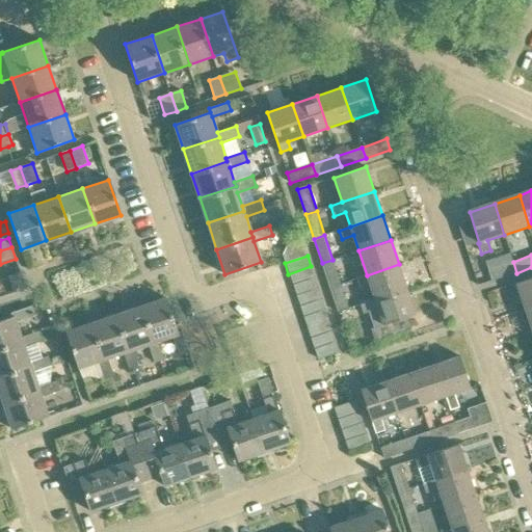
[(330,288),(341,284),(333,260),(322,263),(330,288)]
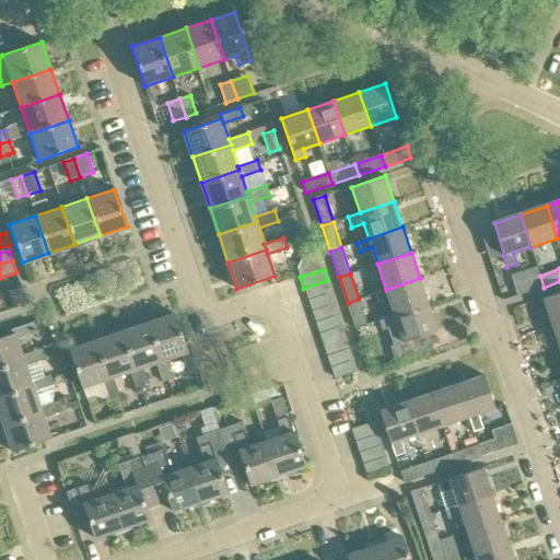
[(517,296),(544,288),(540,276),(514,284),(517,296)]
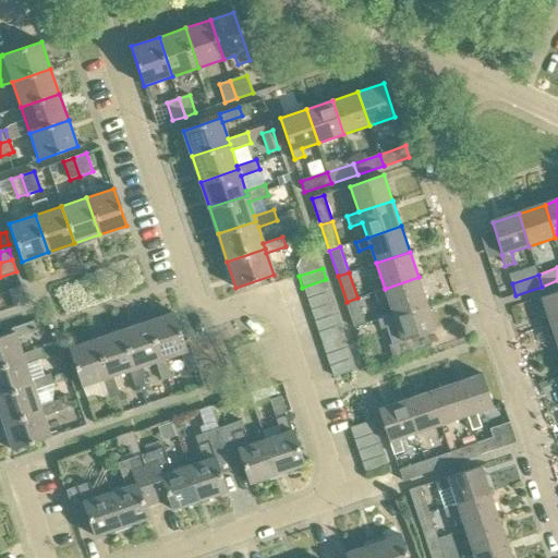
[(393,314),(427,302),(419,277),(385,289),(373,293),(376,303),(388,299),(393,314)]
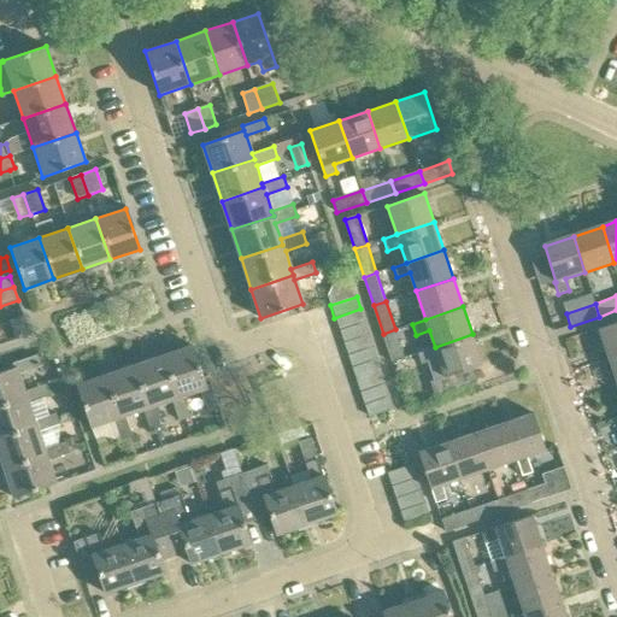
[(339,330),(365,322),(360,309),(334,318),(339,330)]
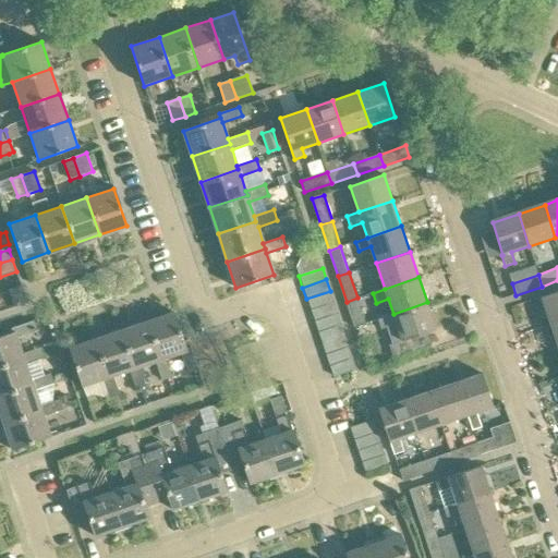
[(310,311),(334,302),(330,291),(306,299),(310,311)]
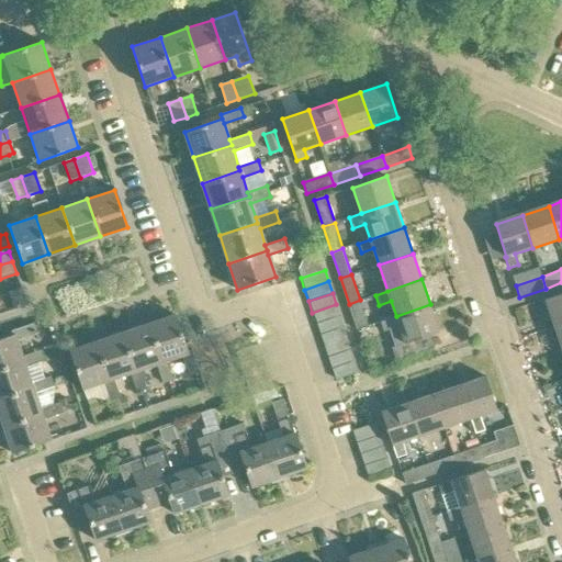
[(561,293),(546,300),(554,326),(561,323),(561,293)]
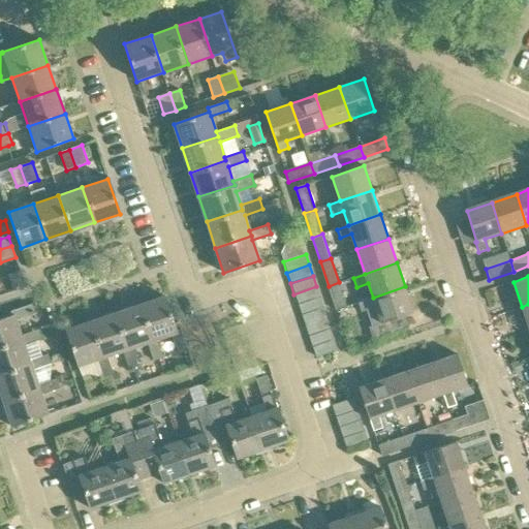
[(339,282),(329,286),(336,310),(347,306),(339,282)]
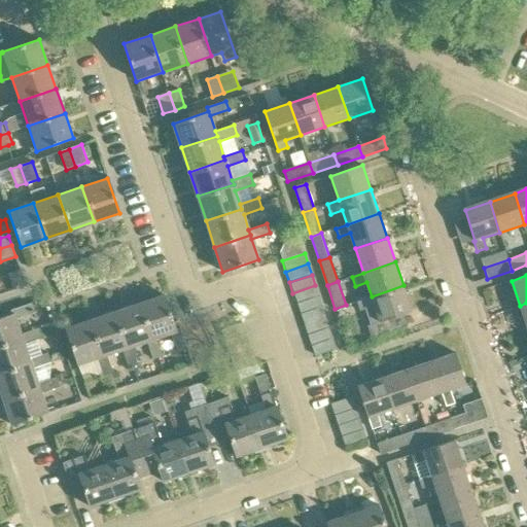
[(296,304),(319,296),(315,285),(292,293),(296,304)]
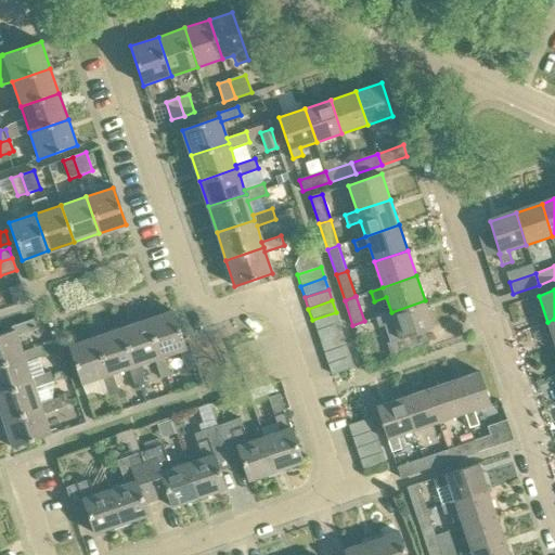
[(425,300),(391,312),(374,319),(377,328),(395,322),(400,338),(388,343),(392,356),(430,343),(425,330),(435,326),(425,300)]
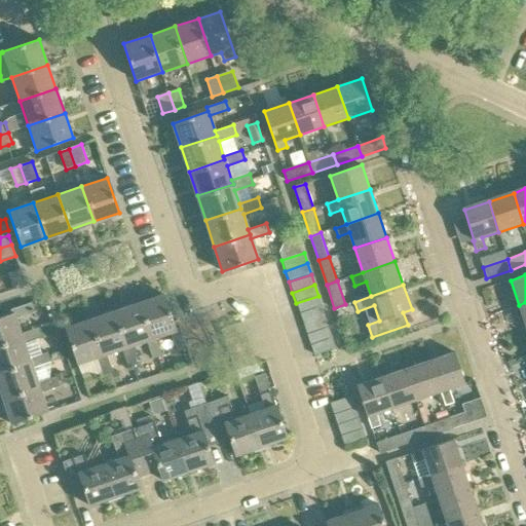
[(151,338),(156,337),(171,332),(178,350),(187,347),(180,328),(176,329),(164,294),(140,303),(151,338)]
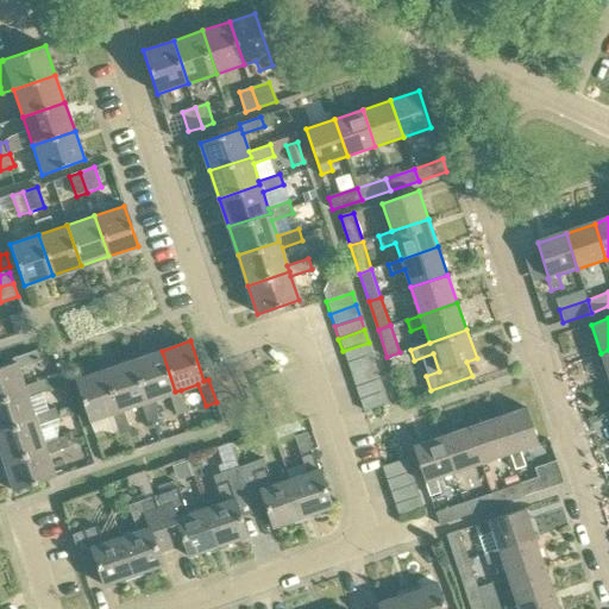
[(346,364),(372,355),(369,343),(343,351),(346,364)]
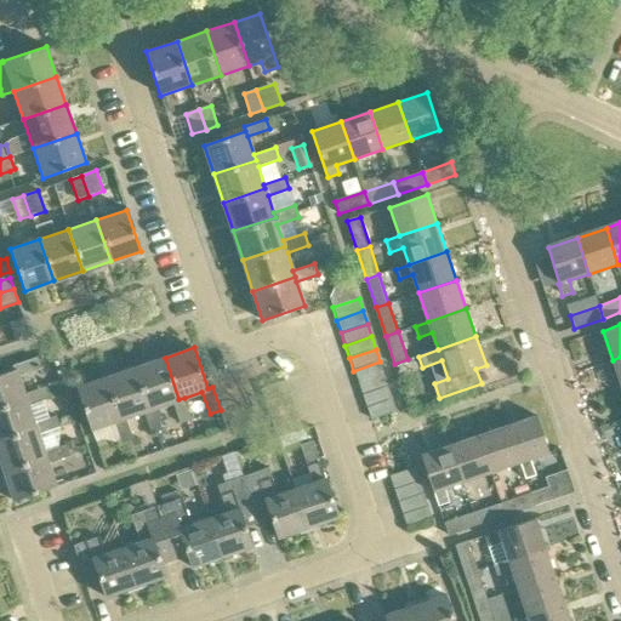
[(619,380),(620,385),(620,357),(613,360),(614,363),(610,368),(615,381),(619,380)]
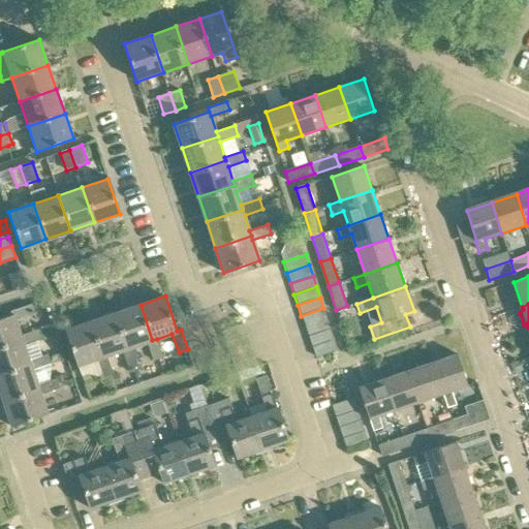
[(0,348),(23,341),(21,335),(16,320),(34,314),(31,305),(10,312),(11,316),(0,320),(0,348)]
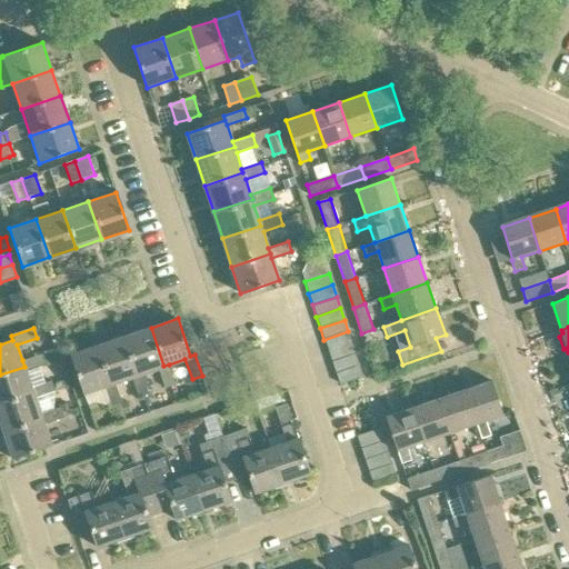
[(177,385),(169,365),(163,366),(151,328),(125,337),(138,375),(143,373),(160,368),(167,388),(177,385)]
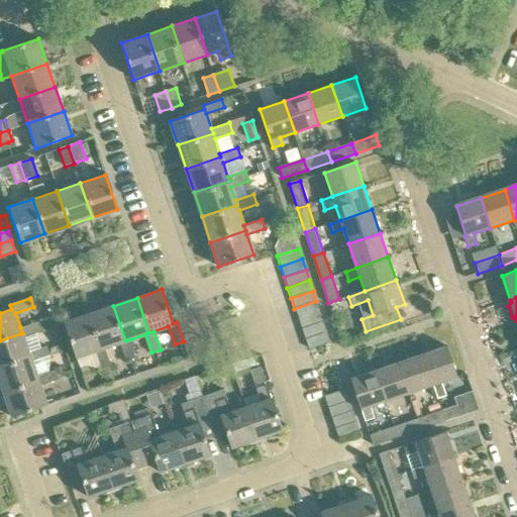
[(298,319),(320,312),(316,301),(294,309),(298,319)]
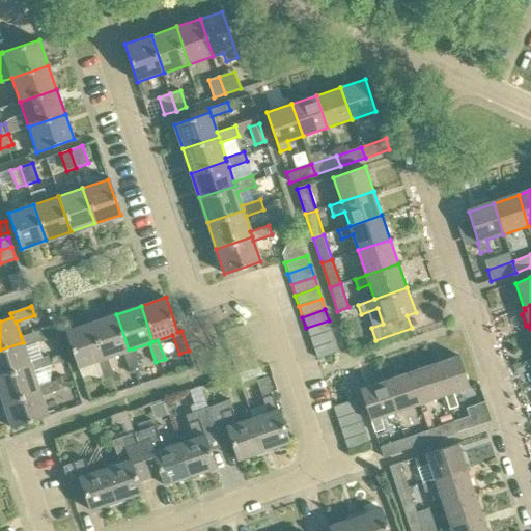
[(140,367),(134,348),(129,350),(116,314),(91,324),(104,359),(109,357),(124,352),(131,370),(140,367)]
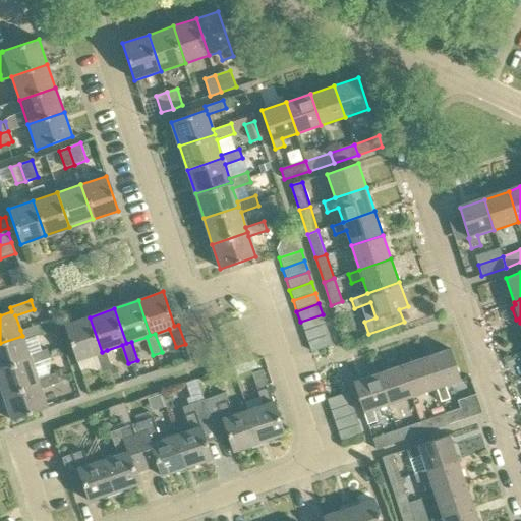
[(303,333),(326,326),(323,314),(300,322),(303,333)]
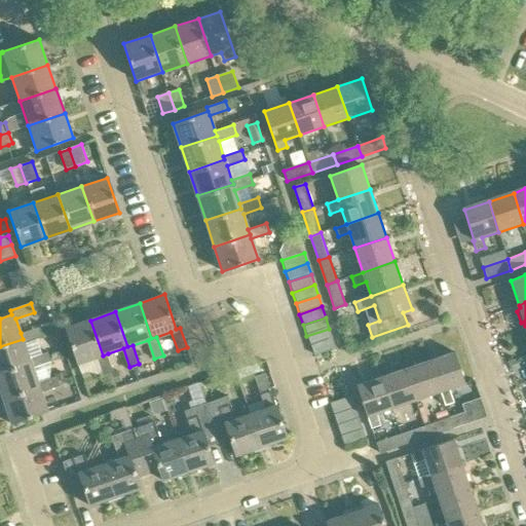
[(115,372),(108,353),(103,355),(90,321),(66,329),(78,365),(99,358),(105,376),(115,372)]
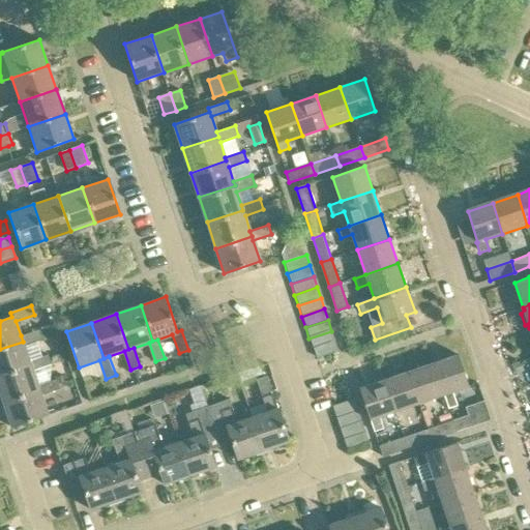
[(0,377),(31,366),(30,361),(25,347),(42,341),(39,329),(21,335),(23,342),(0,349),(0,377)]
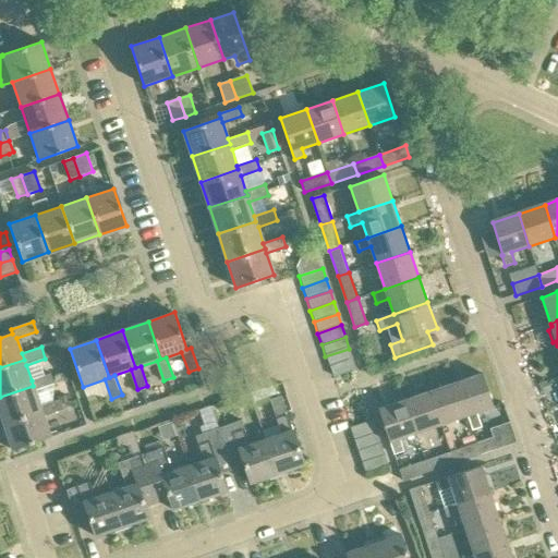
[(329,367),(353,360),(349,349),(325,356),(329,367)]
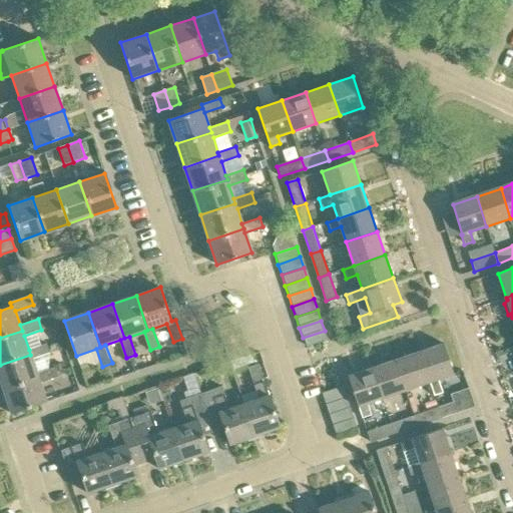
[(325,331),(303,338),(306,349),(328,342),(325,331)]
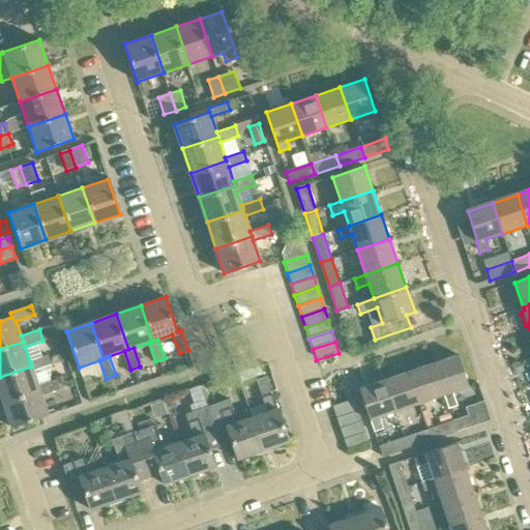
[(445,394),(450,409),(457,406),(451,392),(470,385),(460,354),(435,363),(445,394)]
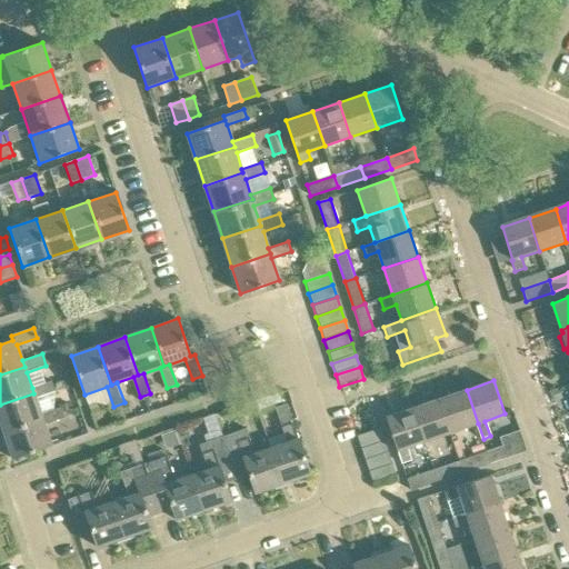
[(42,419),(41,415),(36,398),(55,391),(51,381),(32,388),(33,393),(0,405),(0,422),(3,432),(42,419)]
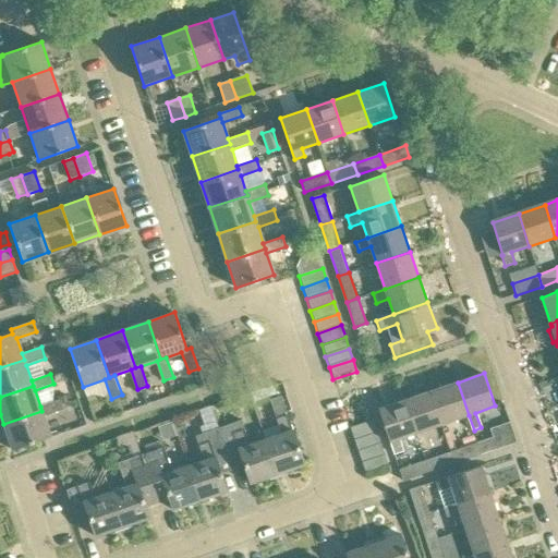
[(466,416),(469,415),(458,383),(432,391),(443,424),(466,416)]
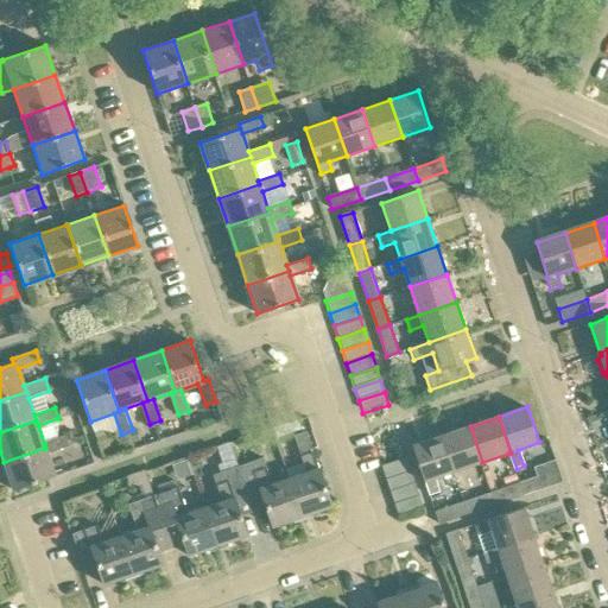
[(455,472),(482,462),(470,426),(442,436),(455,472)]
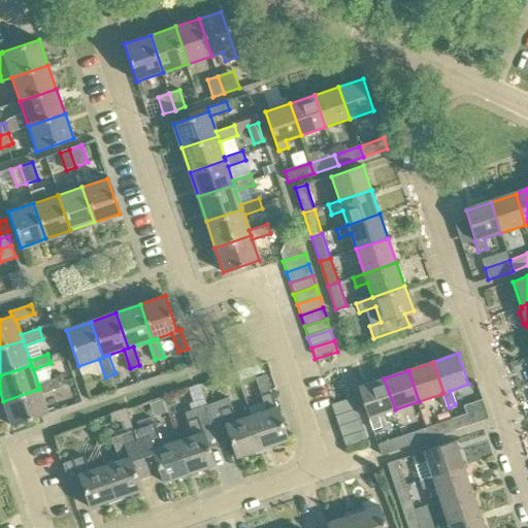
[(252,415),(263,449),(289,439),(267,373),(257,377),(267,409),(252,415)]
